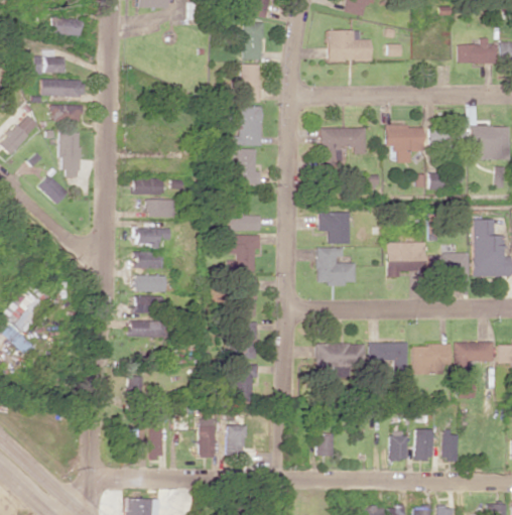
[(167,8),(167,0),(136,0),(137,7),(167,8)]
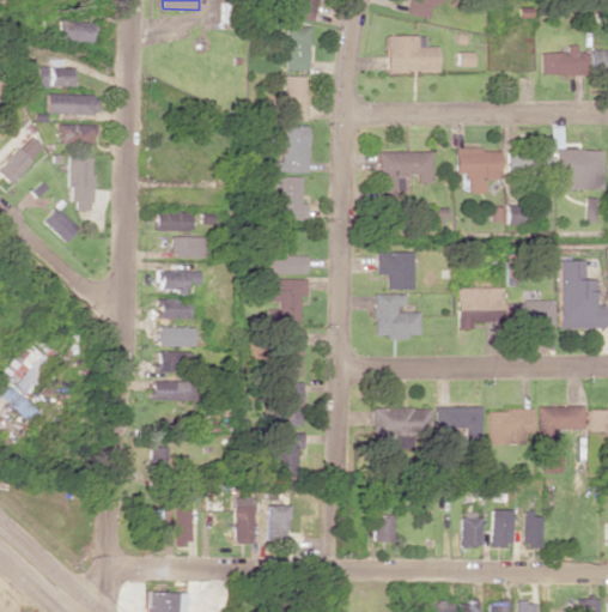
[(297,0),(293,16),(315,22),(321,0),(297,0)]
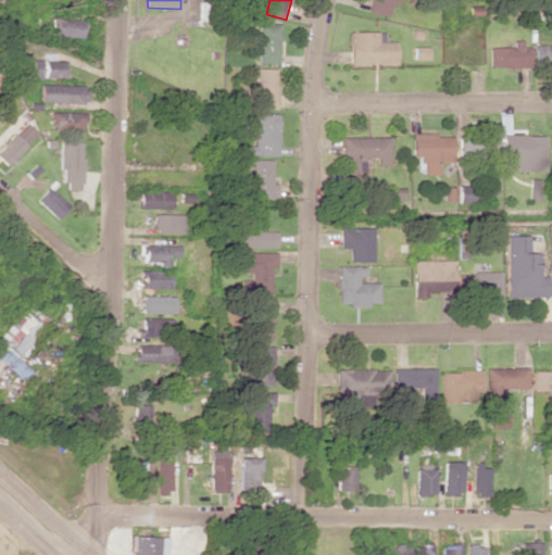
[(373,0),(371,12),(390,17),(394,2),(402,4),(402,0),(373,0)]
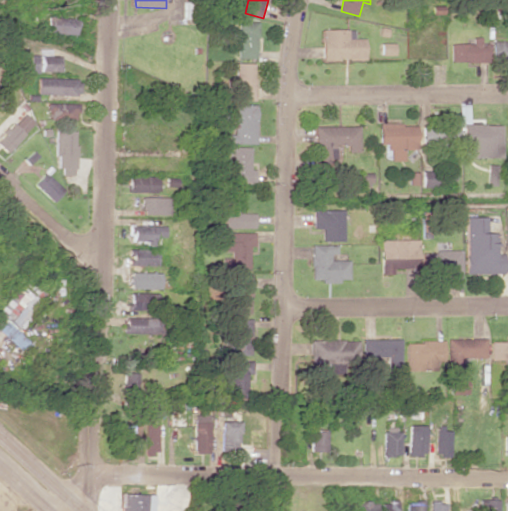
[(52,33),(82,34),(83,18),(52,17),(52,33)]
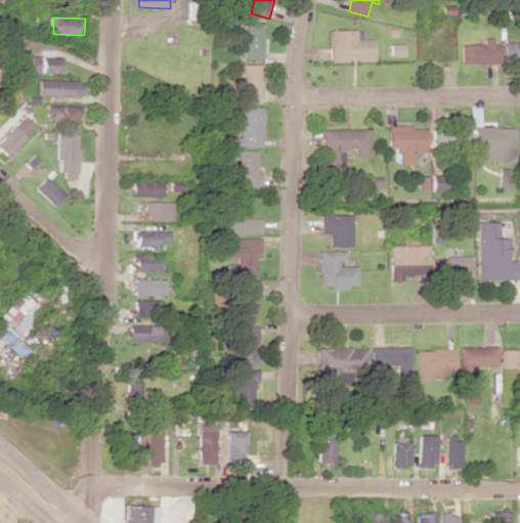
[(247,60),(266,60),(267,23),(248,23),(247,60)]
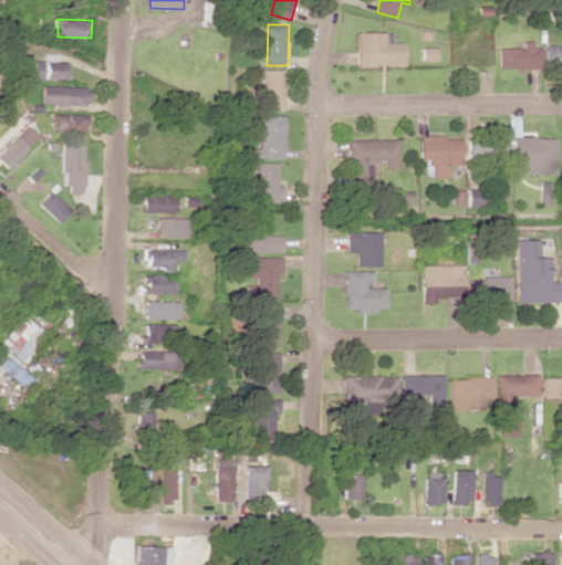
[(360,33),(361,66),(408,65),(408,43),(396,43),(396,32),(360,33)]
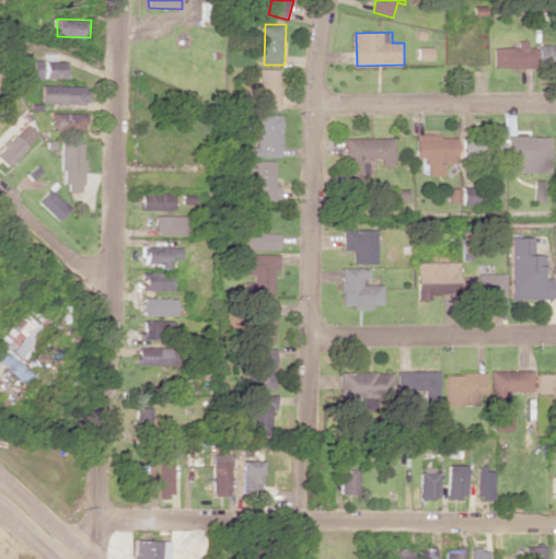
[(497,48),(498,69),(535,68),(535,42),(522,42),(522,48),(497,48)]
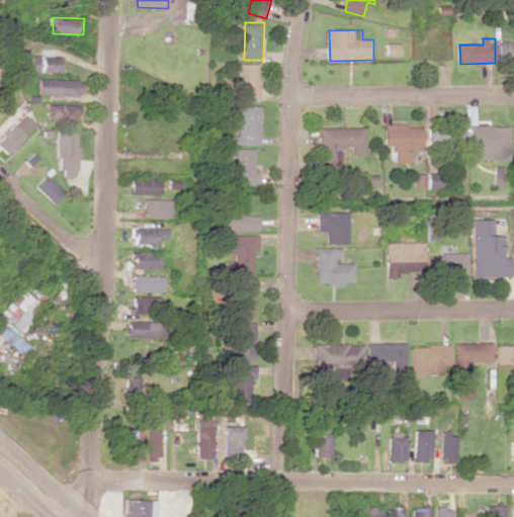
[(513,41),(504,41),(503,63),(513,63),(513,41)]
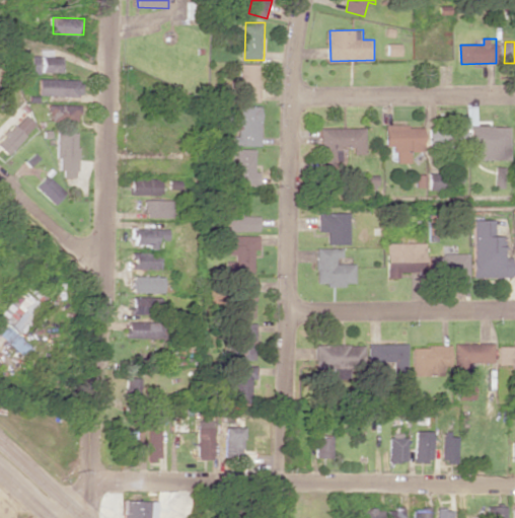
[(405,57),(405,44),(389,44),(389,56),(405,57)]
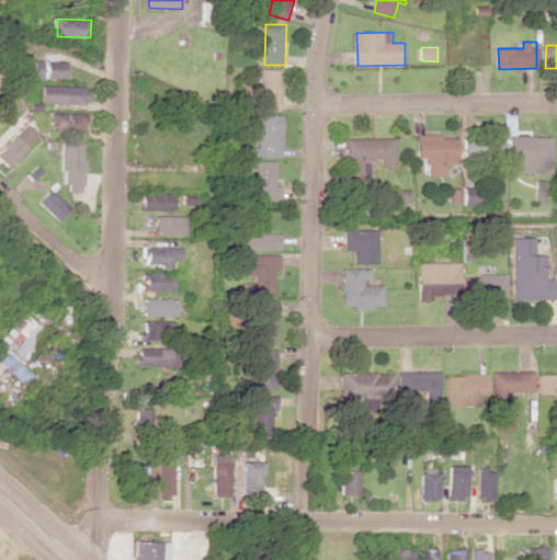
[(37,79),(70,80),(71,63),(37,61),(37,79)]
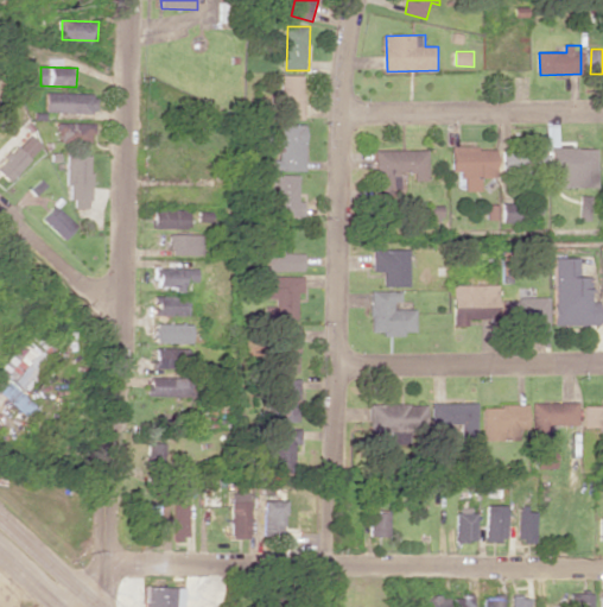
[(306,120),(306,75),(284,75),(284,120),(306,120)]
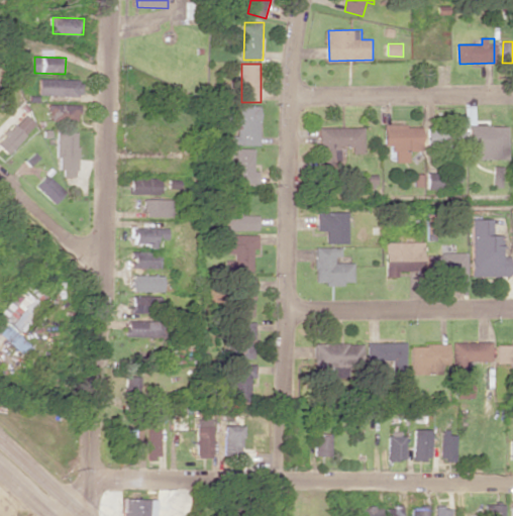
[(41,96),(85,97),(86,81),(42,80),(41,96)]
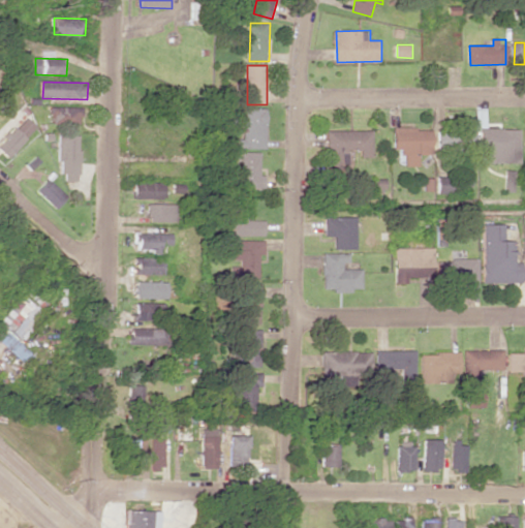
[(84,107),(55,107),(54,124),(84,125),(84,107)]
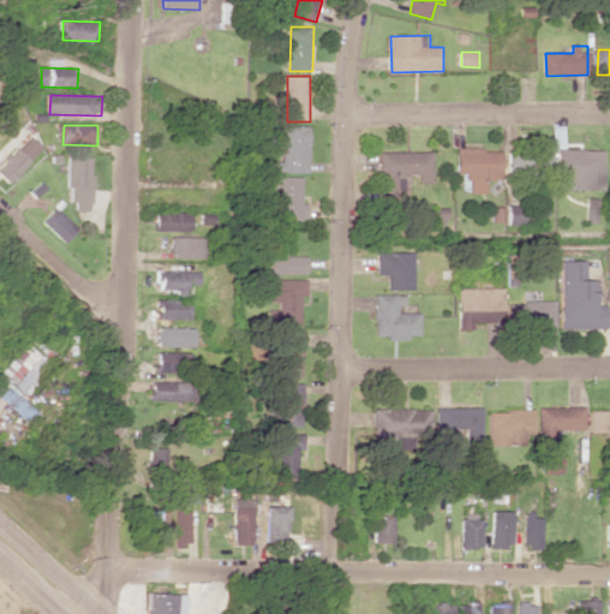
[(312,173),(314,126),(287,126),(287,161),(281,161),(281,173),(312,173)]
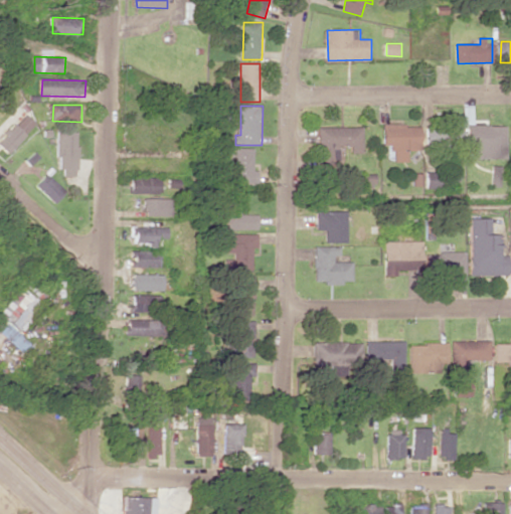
[(0,142),(0,144),(10,154),(38,124),(27,114),(0,142)]
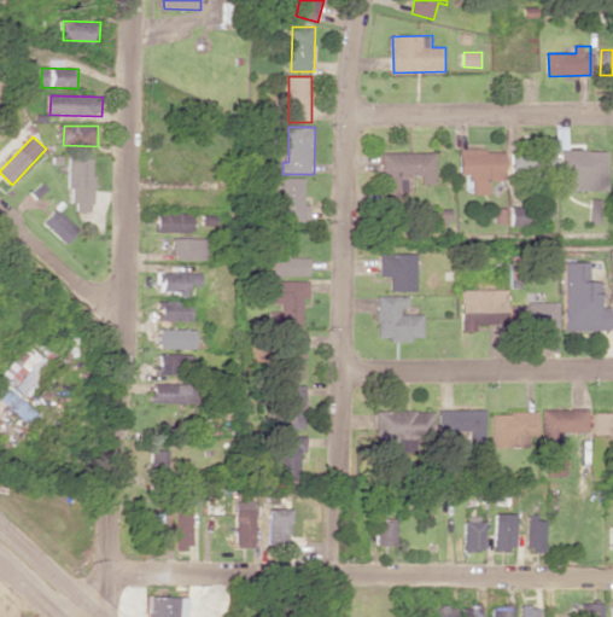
[(556,152),(514,150),(513,176),(527,176),(527,185),(555,186),(556,152)]
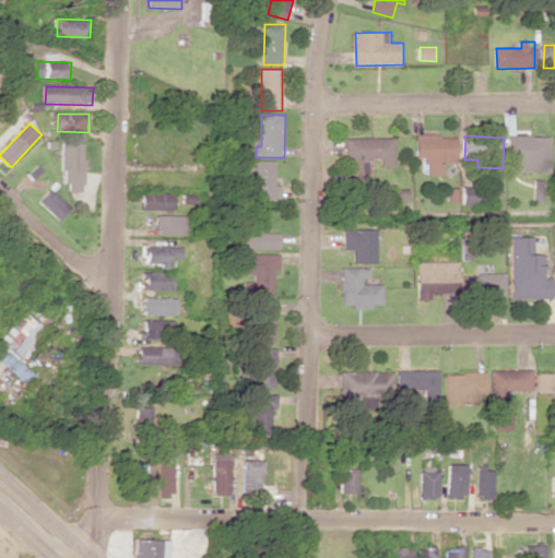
[(460,137),(418,137),(418,158),(428,157),(429,176),(445,176),(445,164),(460,164),(460,137)]
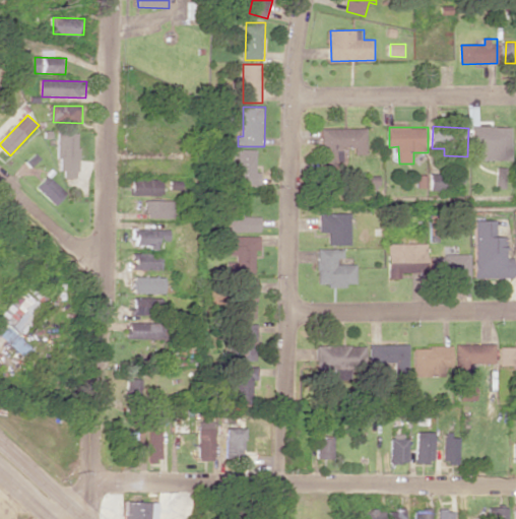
[(479,160),(513,160),(513,127),(474,127),(474,146),(479,146),(479,160)]
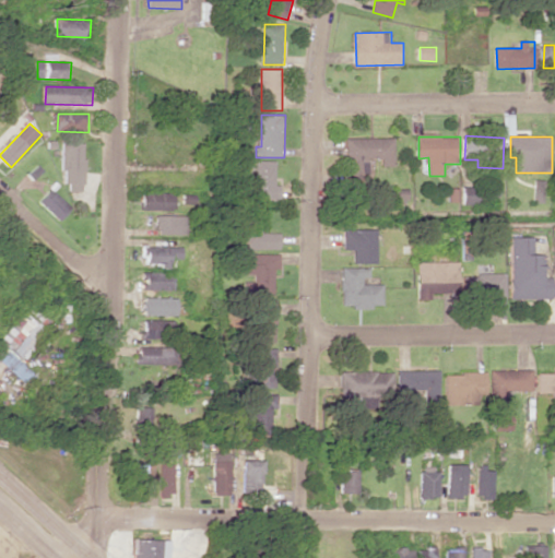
[(397,139),(349,139),(347,161),(384,162),(384,166),(397,167),(397,139)]
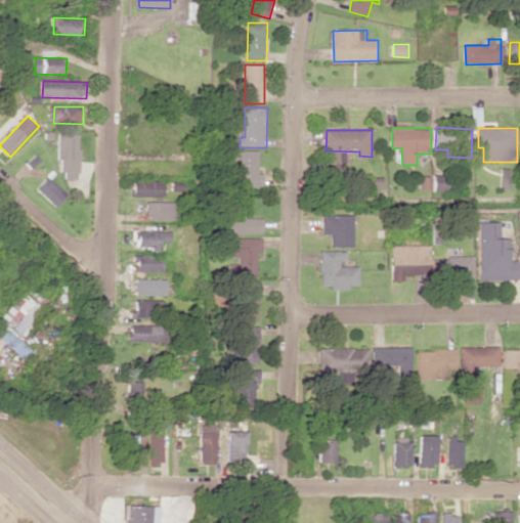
[(82,134),(61,134),(61,172),(81,172),(82,134)]
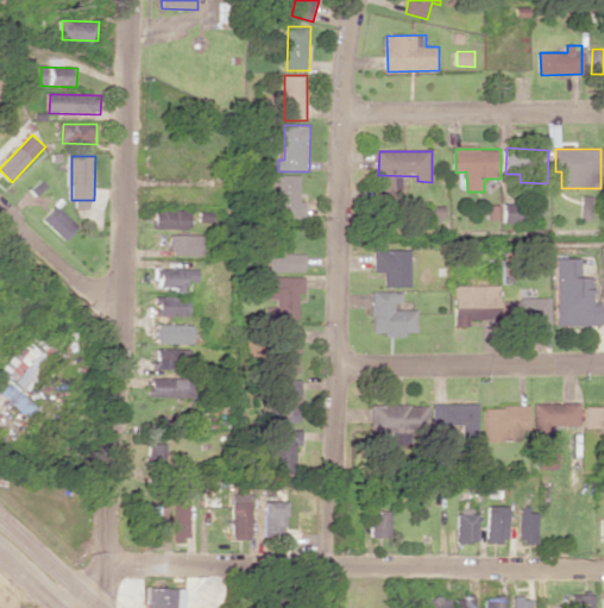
[(308,218),(308,202),(302,202),(302,176),(281,175),(281,217),(308,218)]
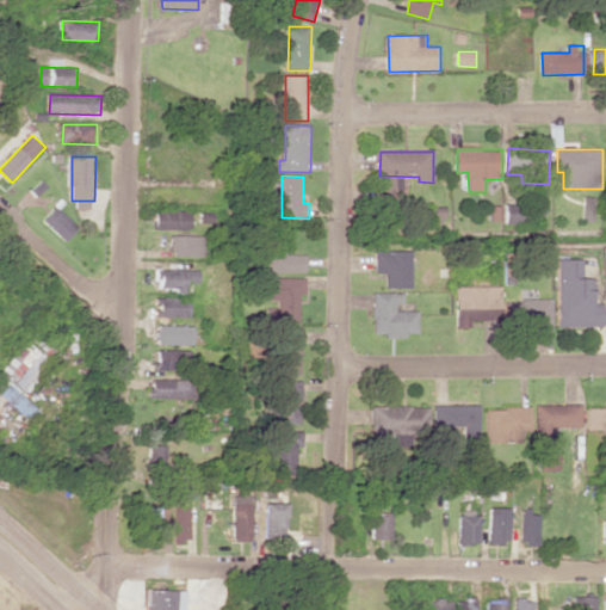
[(585,222),(595,222),(597,197),(587,197),(585,222)]
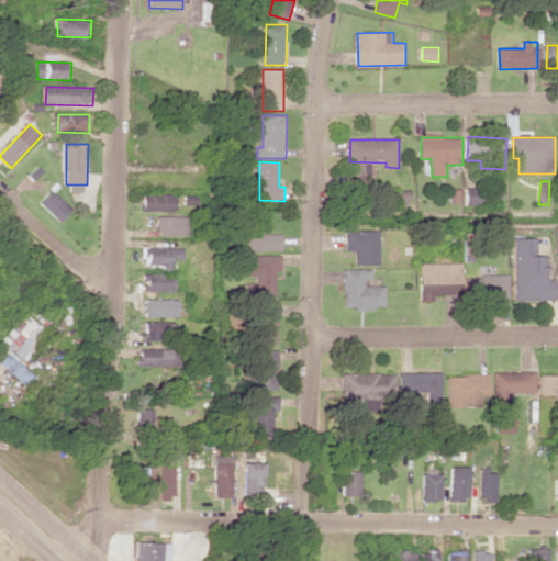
[(41,203),(62,222),(74,210),(53,190),(41,203)]
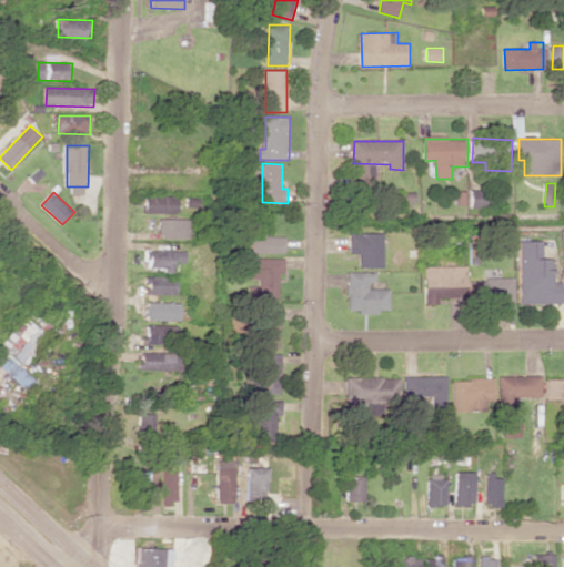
[(181,214),(181,196),(147,196),(147,214),(181,214)]
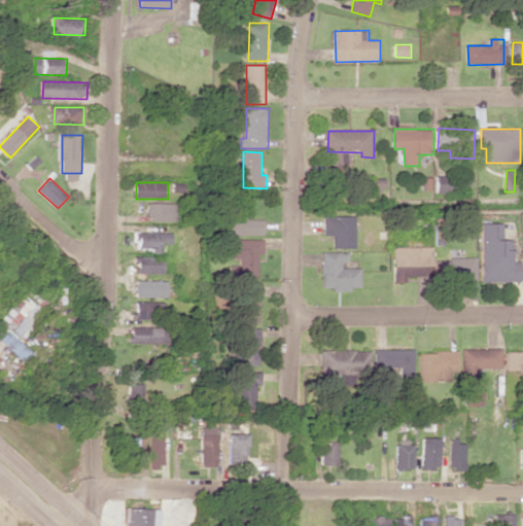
[(266,220),(248,219),(249,202),(231,202),(230,209),(223,209),(222,235),(266,236),(266,220)]
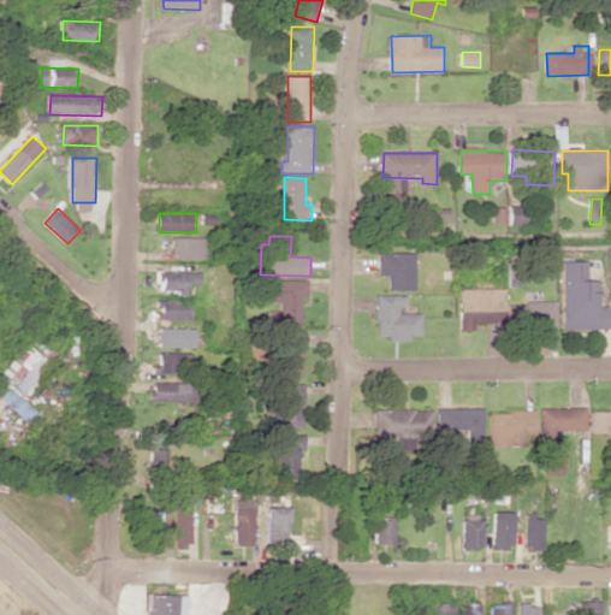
[(175,259),(208,259),(208,238),(176,237),(175,259)]
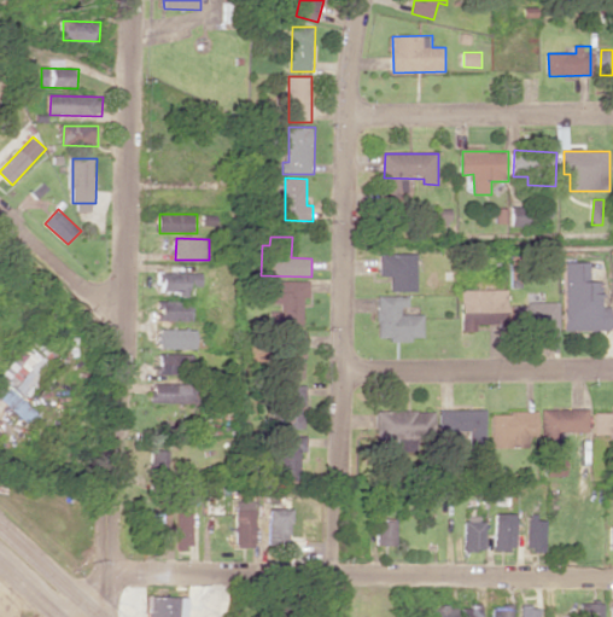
[(420,291),(419,254),(381,255),(383,277),(392,277),(393,292),(420,291)]
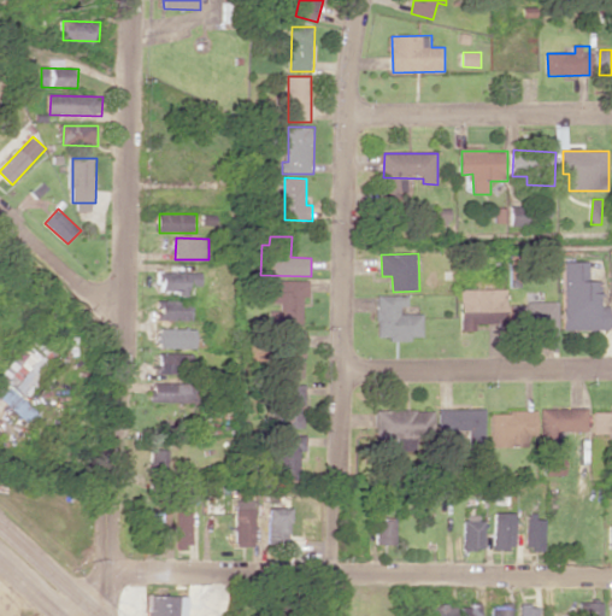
[(564,263),(565,332),(611,330),(610,306),(601,306),(600,281),(589,281),(589,262),(564,263)]
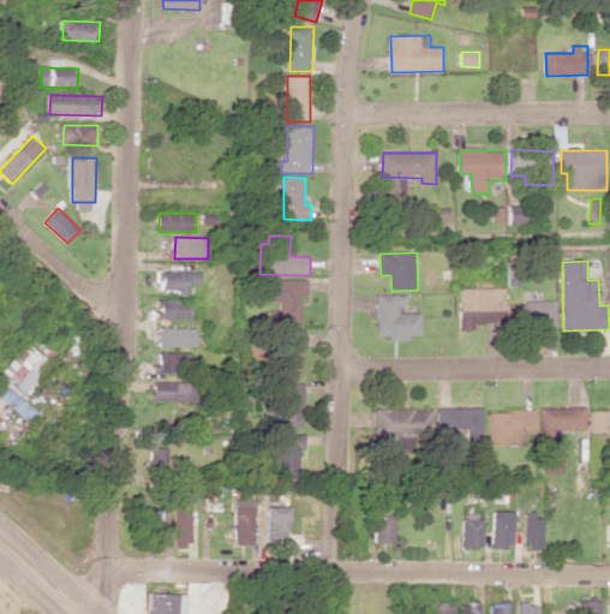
[(203,273),(161,272),(161,292),(191,292),(191,285),(203,286),(203,273)]
